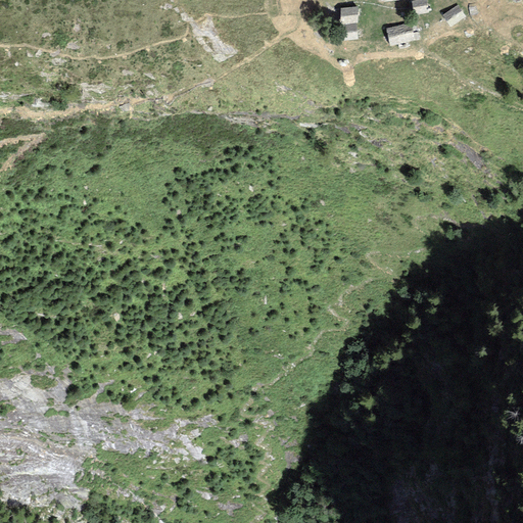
[(426,0),(419,0),(412,1),(414,13),(429,11),(426,0)]
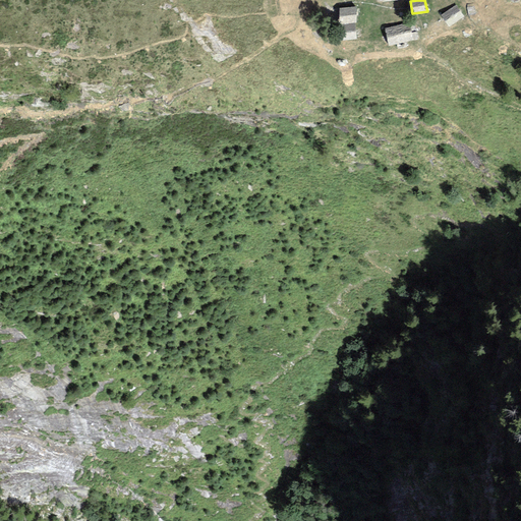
[(456,5),(442,14),(450,26),(464,16),(456,5)]
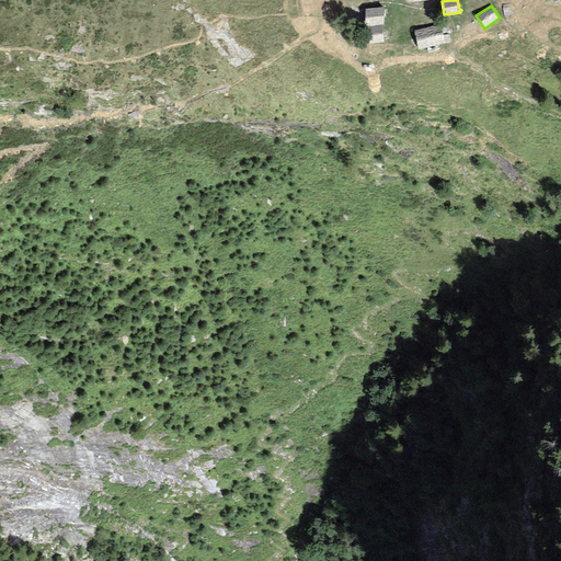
[(382,9),(363,11),(364,26),(384,25),(382,9)]
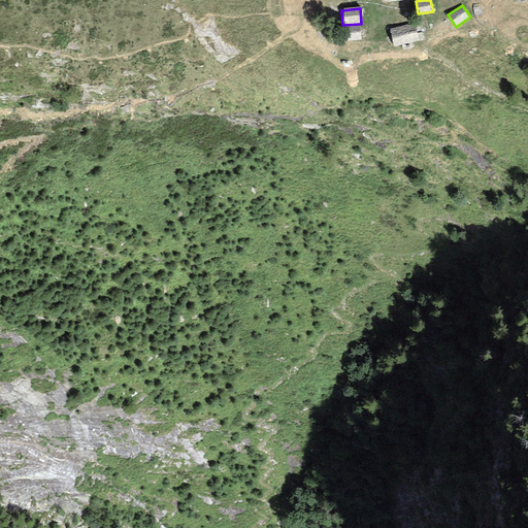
[(410,25),(391,30),(395,44),(415,40),(410,25)]
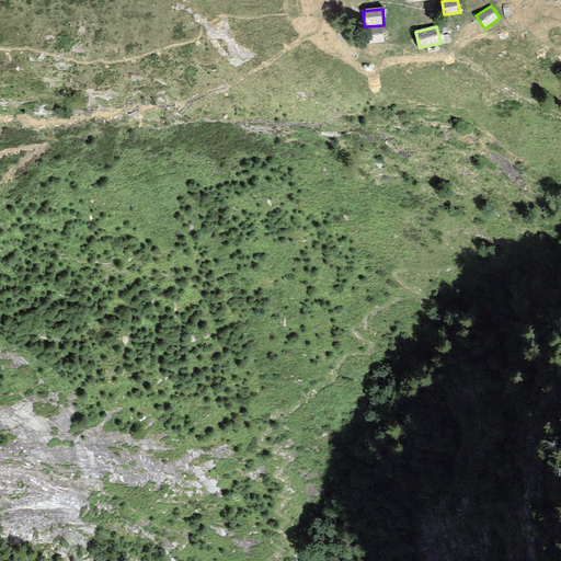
[(382,27),(366,30),(367,43),(385,42),(382,27)]
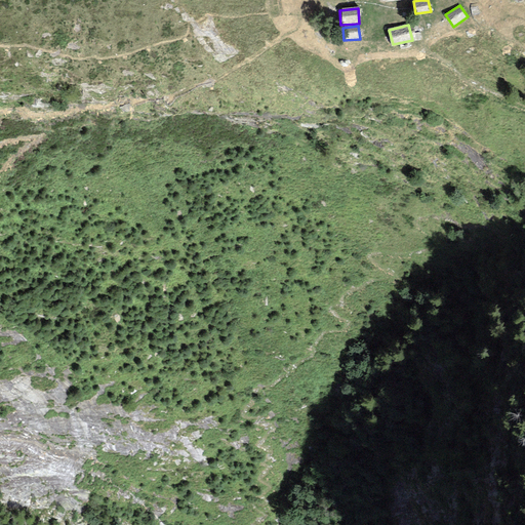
All buildings are outlined.
